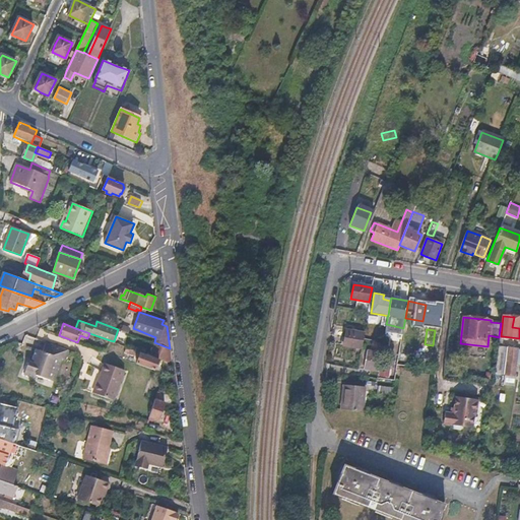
[(343,345),(361,348),(364,333),(346,330),(343,345)]
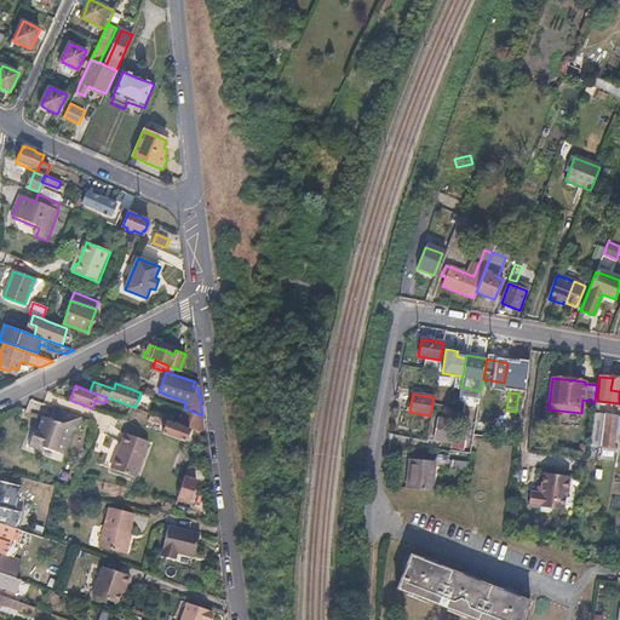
[(38,432),(34,431),(29,445),(42,449),(42,447),(59,452),(69,426),(76,420),(79,415),(56,407),(52,417),(44,414),(40,426),(38,432)]
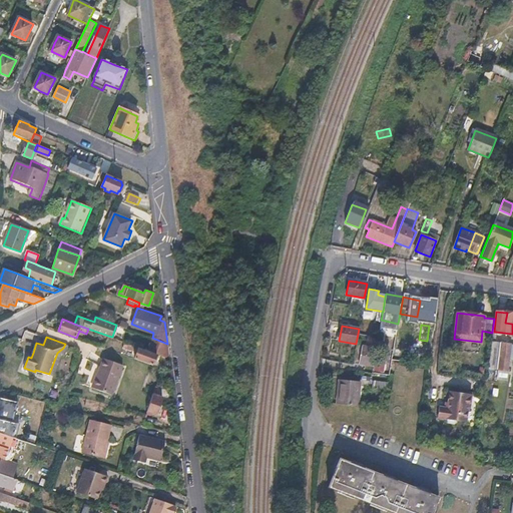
[(169,358),(167,344),(152,338),(147,350),(156,353),(169,358)]
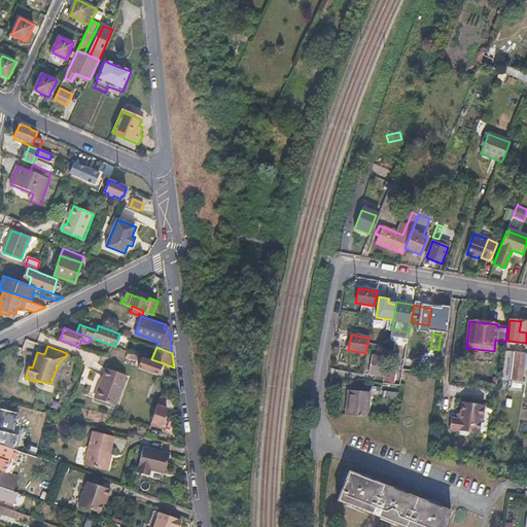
[(512,379),(523,381),(523,377),(521,377),(522,367),(524,354),(508,352),(504,351),(501,378),(512,379)]
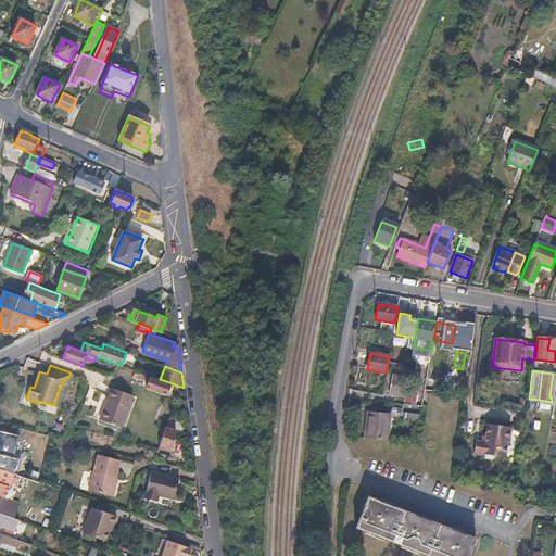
[(74,374),(71,373),(68,377),(62,382),(53,405),(58,406),(66,383),(70,384),(74,374)]
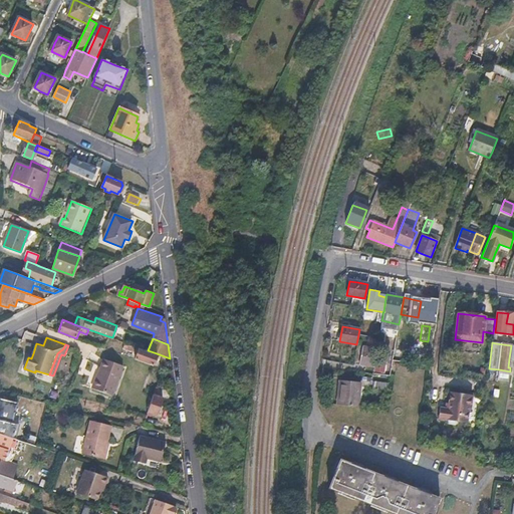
[(153,364),(157,353),(148,350),(130,344),(127,348),(137,352),(135,358),(153,364)]
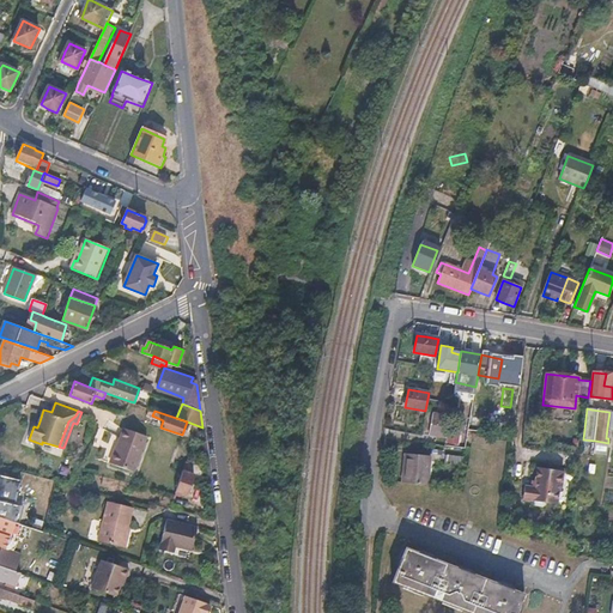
[(428,434),(445,436),(449,417),(431,413),(428,434)]
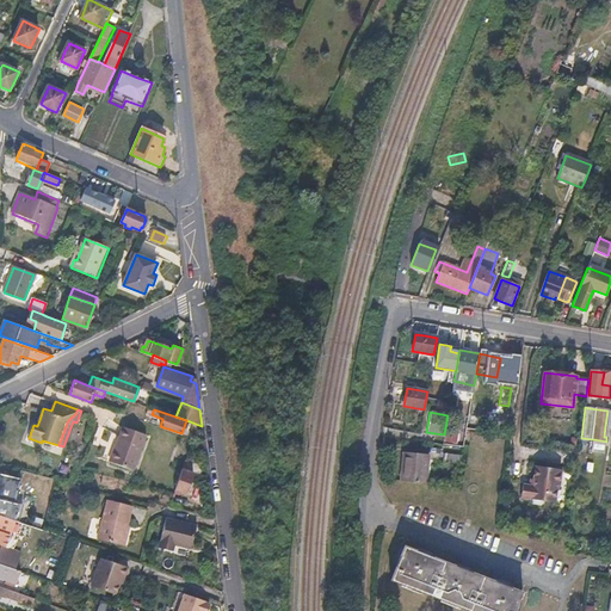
[(123,425),(111,460),(133,468),(146,433),(123,425)]
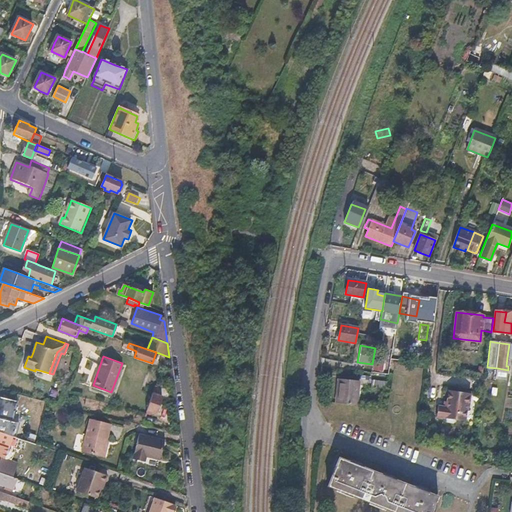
[(506,379),(508,370),(497,368),(496,378),(506,379)]
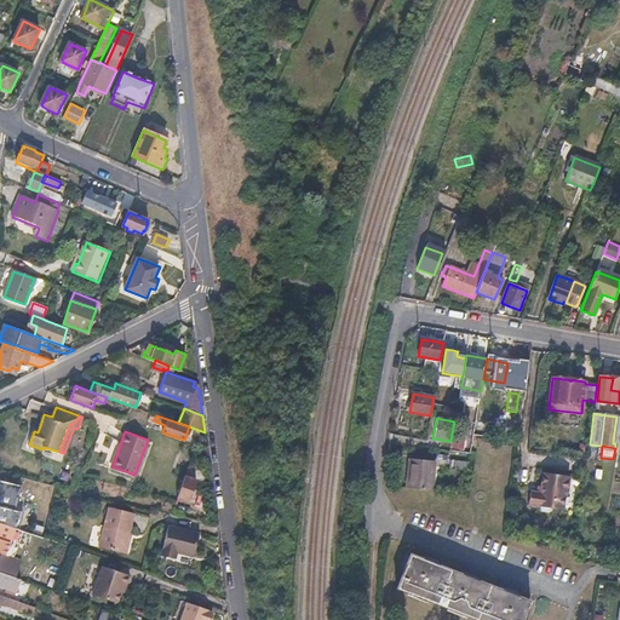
[(409,459),(406,488),(431,491),(434,463),(409,459)]
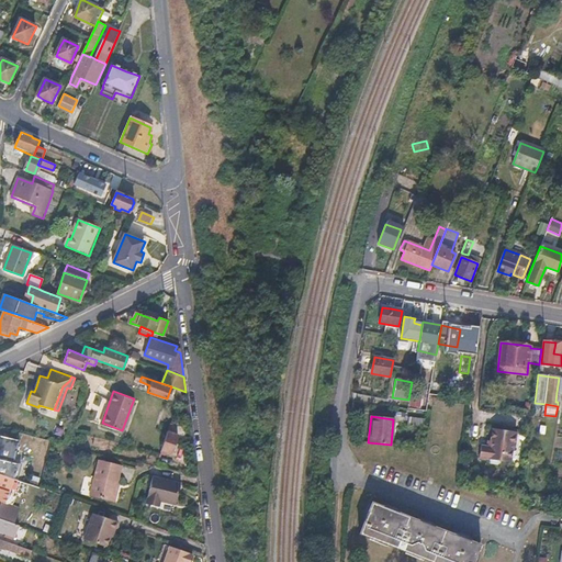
[(407,426),(424,428),(425,420),(408,417),(407,426)]
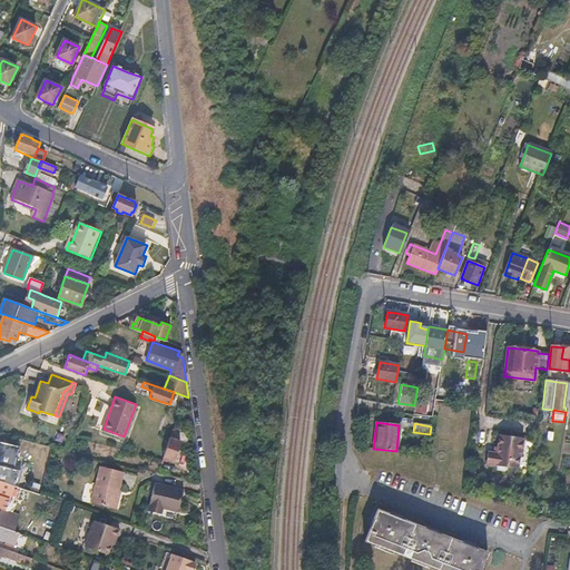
[(161,459),(173,462),(180,440),(174,438),(177,430),(172,429),(161,459)]
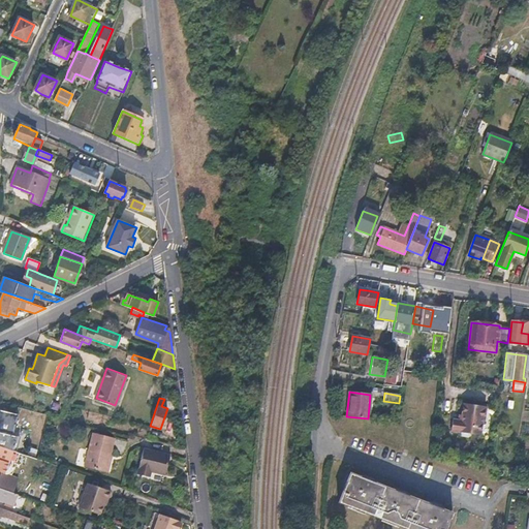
[(462,415),(462,421),(458,421),(453,419),(450,432),(459,433),(459,435),(461,437),(468,438),(470,437),(471,435),(480,436),(481,423),(486,423),(487,407),(464,405),(462,415)]
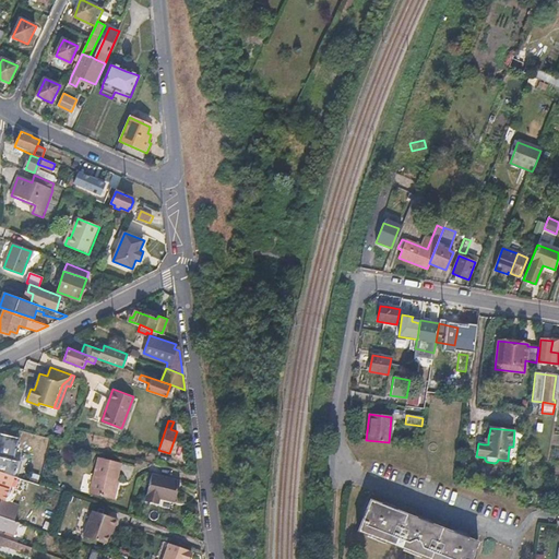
[(20,437),(0,431),(0,454),(13,459),(20,437)]
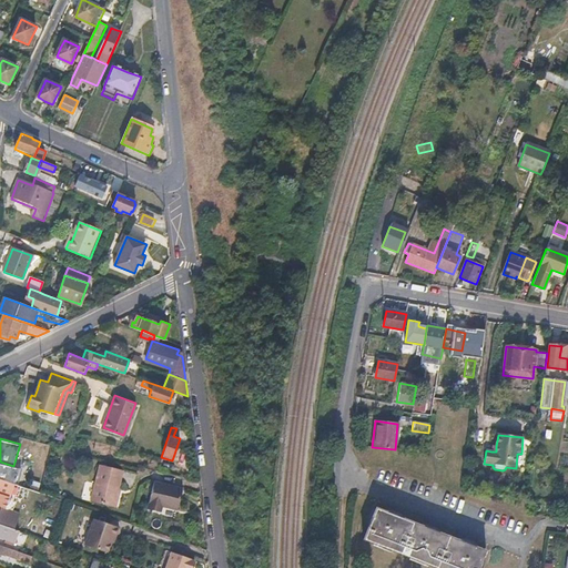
[(100,465),(92,501),(115,506),(123,469),(100,465)]
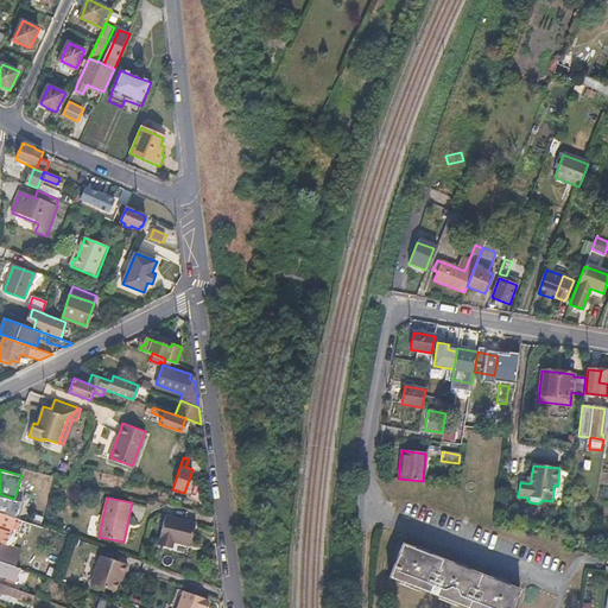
[(0,512),(0,526),(2,527),(1,531),(14,536),(17,530),(12,527),(13,523),(42,532),(44,527),(42,526),(33,524),(0,512)]
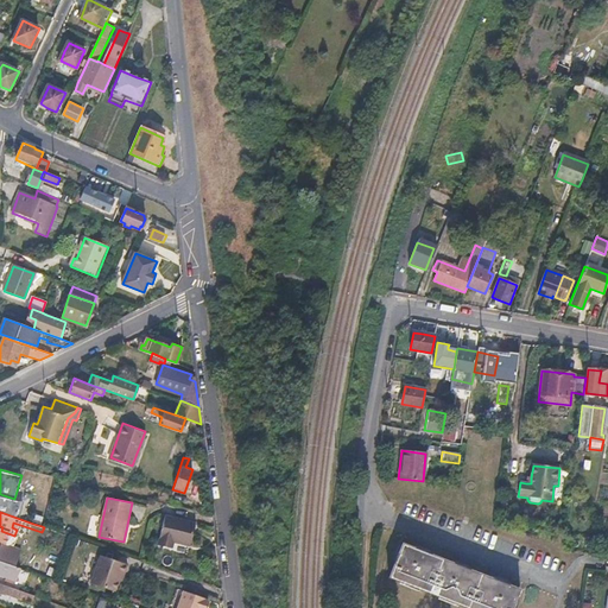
[(44,517),(36,514),(33,524),(42,526),(44,517)]
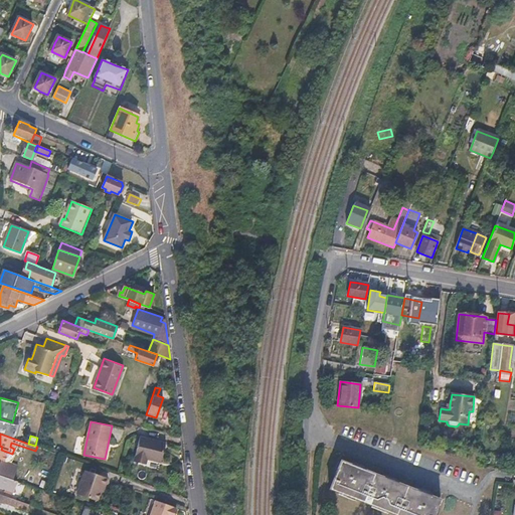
[(140,437),(133,462),(145,465),(146,459),(160,462),(165,443),(140,437)]
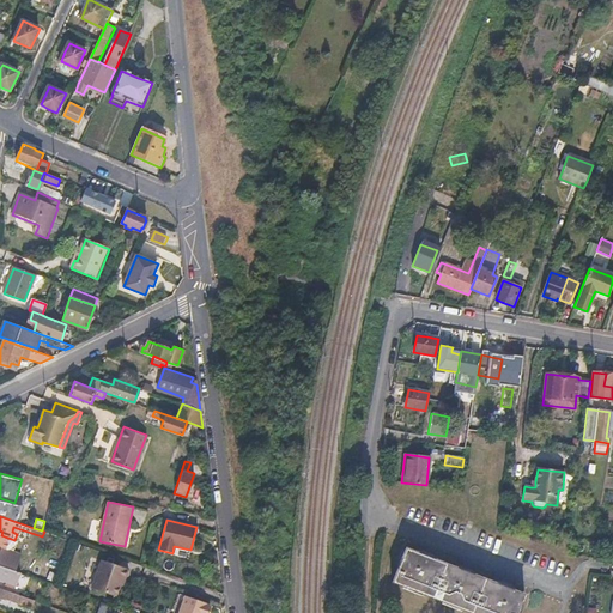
[(0,547),(0,564),(16,570),(20,554),(0,547)]
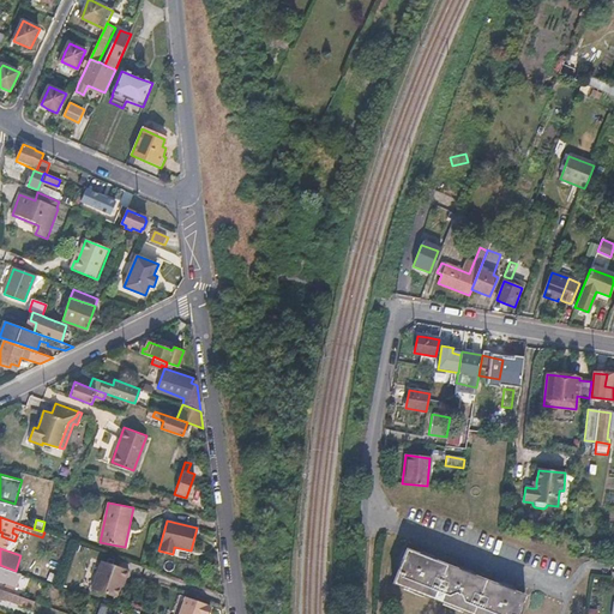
[(407,549),(395,582),(475,613),(517,613),(524,596),(407,549)]
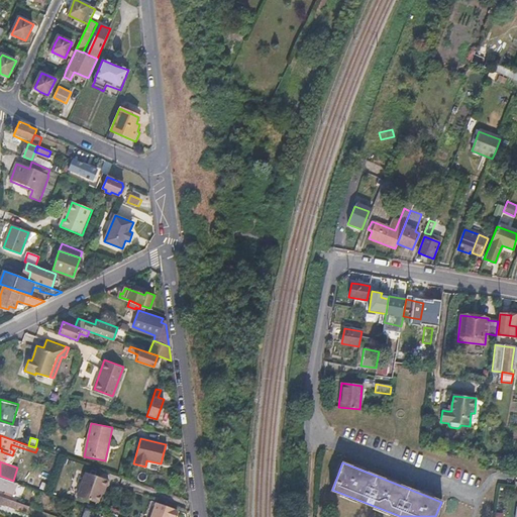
[(37,484),(46,487),(52,473),(42,470),(37,484)]
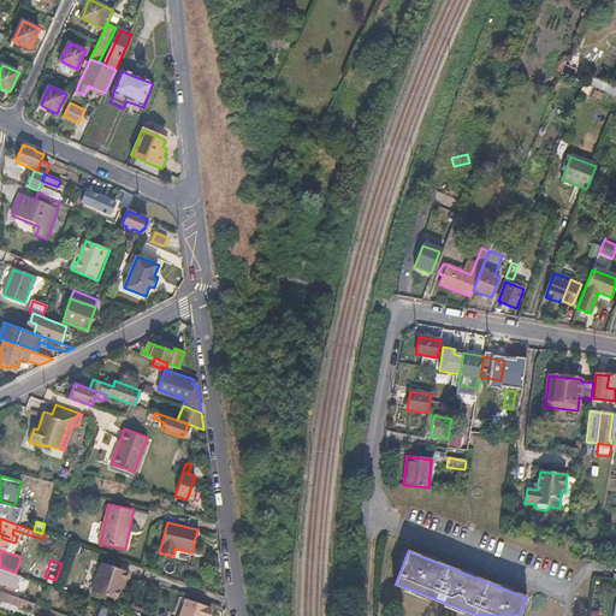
[(104,562),(93,590),(118,599),(122,587),(124,580),(126,581),(130,572),(104,562)]
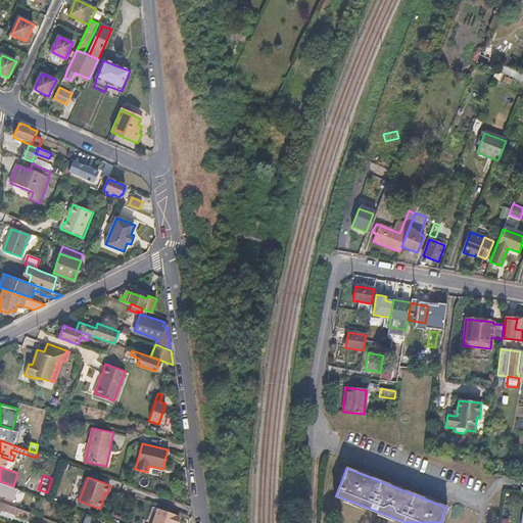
[(13,486),(0,481),(0,493),(13,498),(17,488),(13,486)]
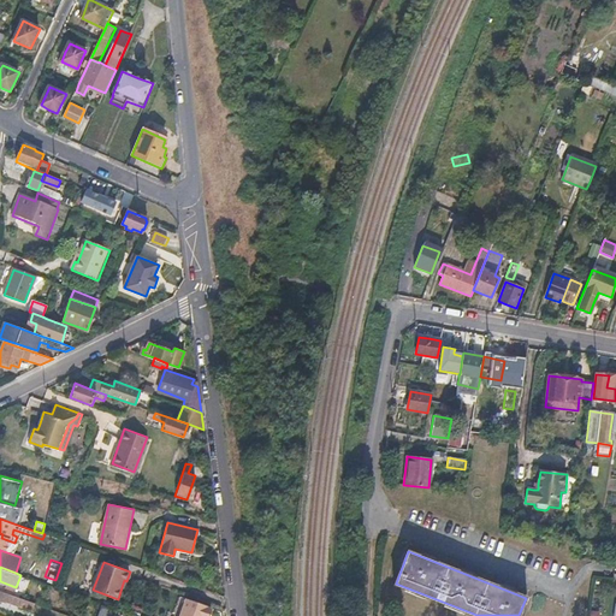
[(0,590),(0,600),(6,603),(7,600),(33,609),(35,603),(0,590)]
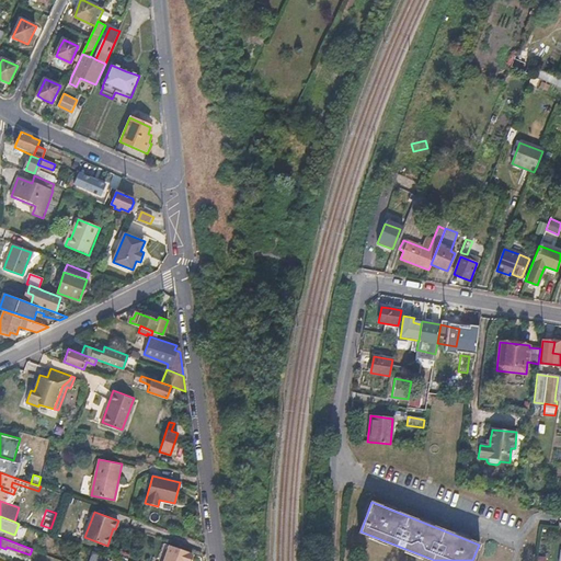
[(191,560),(194,553),(191,552),(191,551),(170,544),(163,560),(191,560)]
